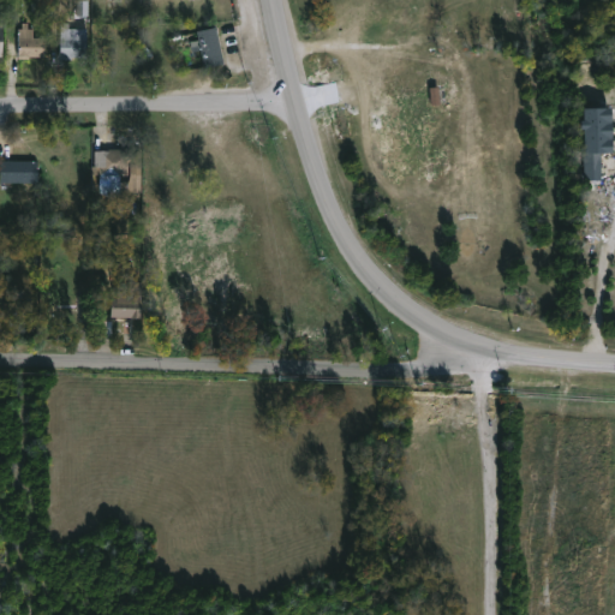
[(87,16),(87,0),(76,0),(77,16),(87,16)]
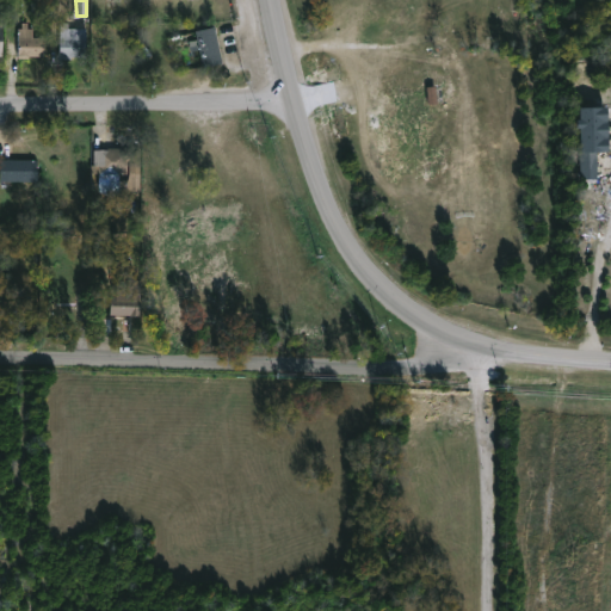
[(29,23),(29,29),(34,29),(34,37),(45,37),(44,55),(35,55),(35,57),(18,56),(19,29),(23,29),(23,23),(29,23)]
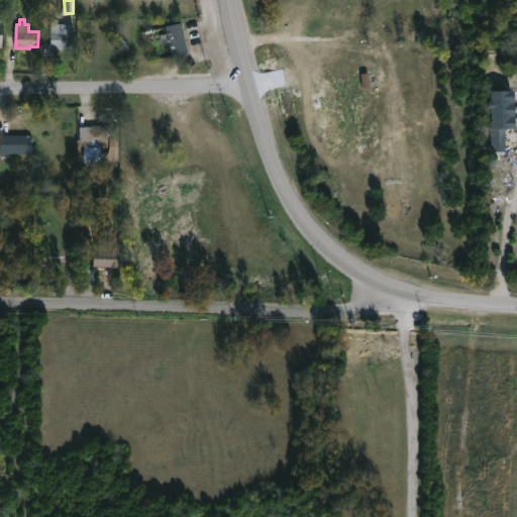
[(58,19),(58,23),(73,23),(73,48),(50,49),(50,19),(58,19)]
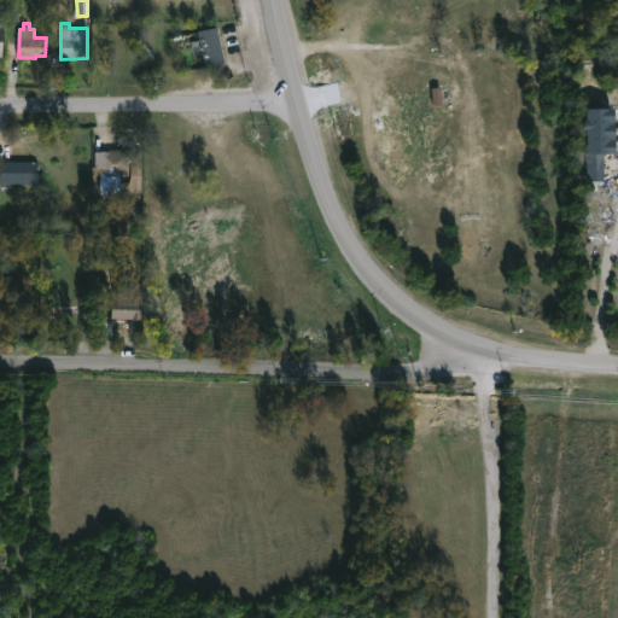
[(225,64),(205,68),(198,30),(217,27),(225,64)]
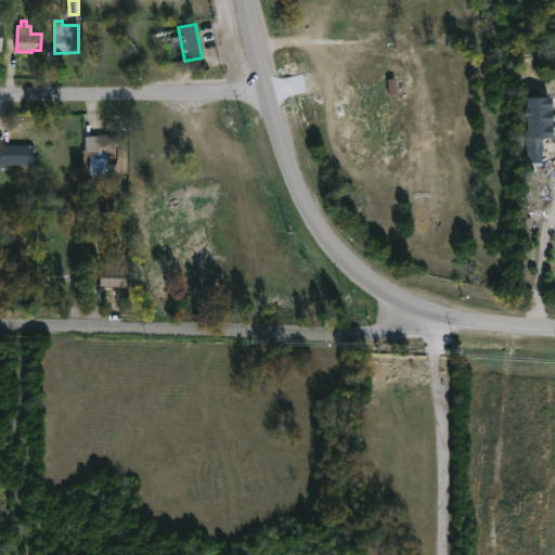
[(554,92),(554,136),(544,134),(543,160),(529,160),(531,113),(528,113),(529,94),(553,94),(553,92),(554,92)]
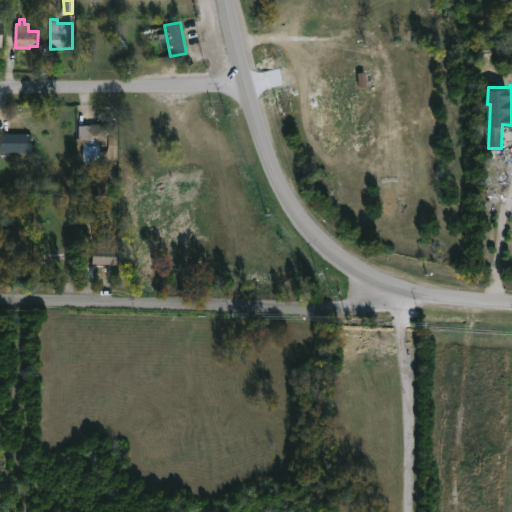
[(119,124),(118,145),(100,144),(100,159),(83,159),(84,144),(77,144),(77,137),(79,137),(79,124),(91,124),(91,122),(119,124)]
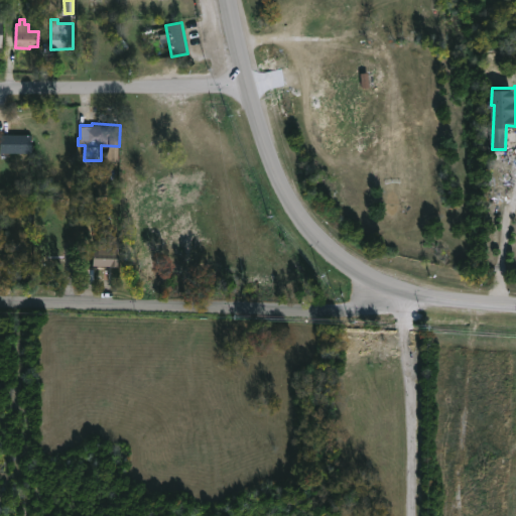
[(1,151),(0,151),(0,133),(31,133),(31,152),(1,151)]
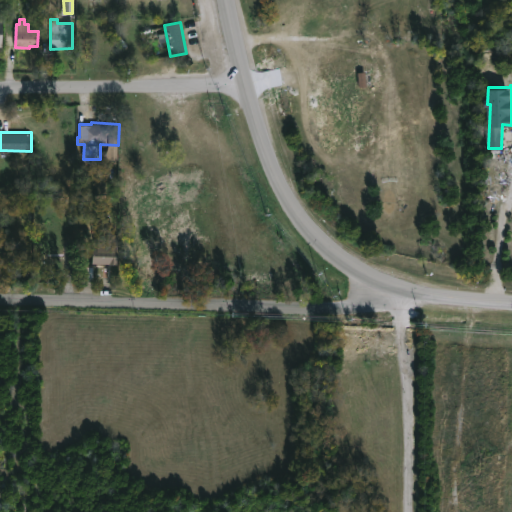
[(99,234),(119,234),(117,263),(92,263),(93,247),(98,247),(99,234)]
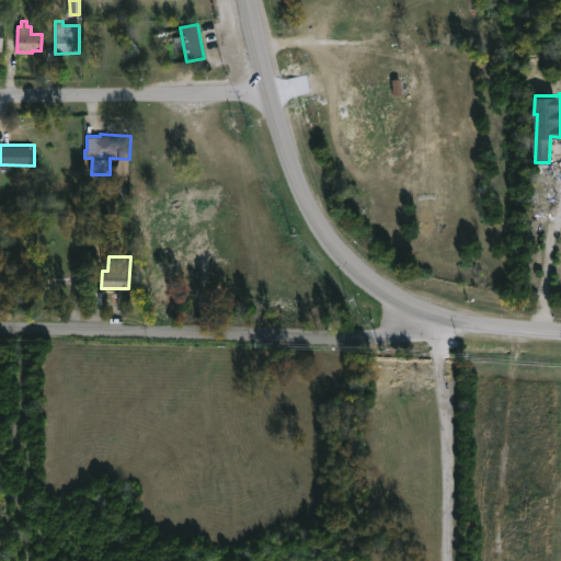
All buildings are outlined.
